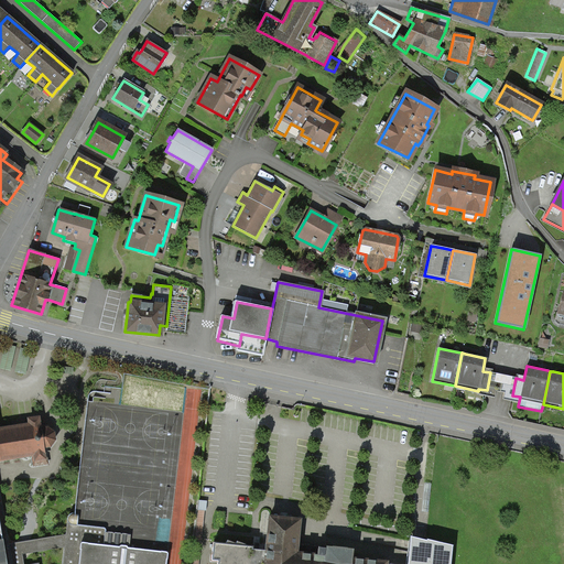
[(6,563),(0,528),(0,461),(32,456),(33,465),(47,464),(46,457),(44,458),(43,447),(50,446),(54,440),(53,433),(47,427),(40,429),(39,418),(29,420),(30,425),(0,429),(0,563),(6,563)]
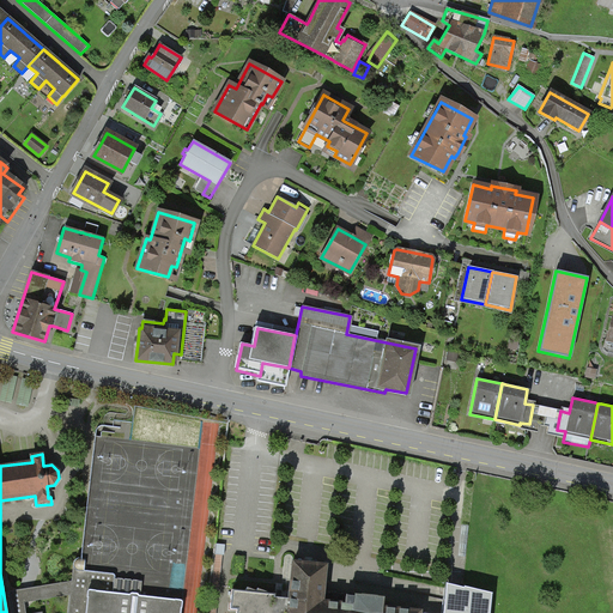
[(468,526),(461,526),(457,556),(466,557),(468,526)]
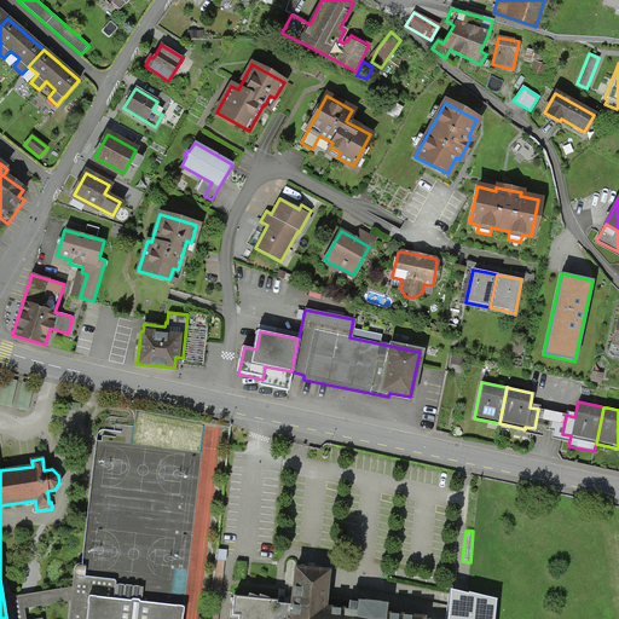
[(424,618),(386,614),(387,605),(357,601),(356,611),(353,611),(354,606),(348,606),(350,601),(328,599),(330,571),(294,567),(290,605),(276,603),(276,601),(270,600),(259,595),(259,597),(249,594),(248,597),(233,596),(232,617),(238,618),(237,618),(424,618)]
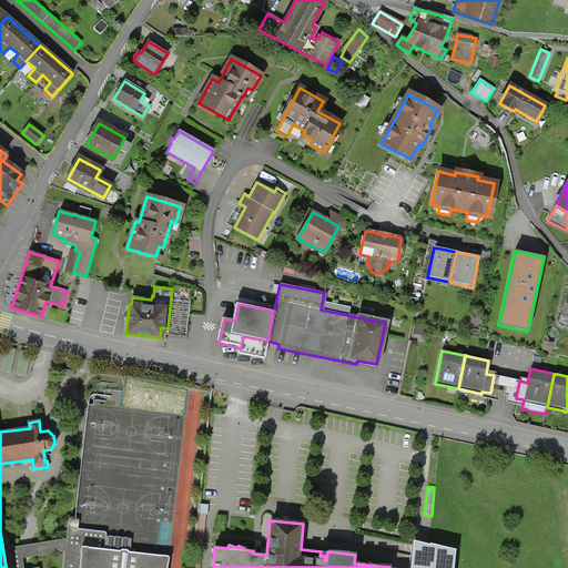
[(66,538),(10,548),(13,567),(39,567),(40,567),(37,567),(24,567),(23,559),(64,551),(62,567),(78,567),(81,549),(168,559),(170,544),(72,533),(69,531),(66,538)]
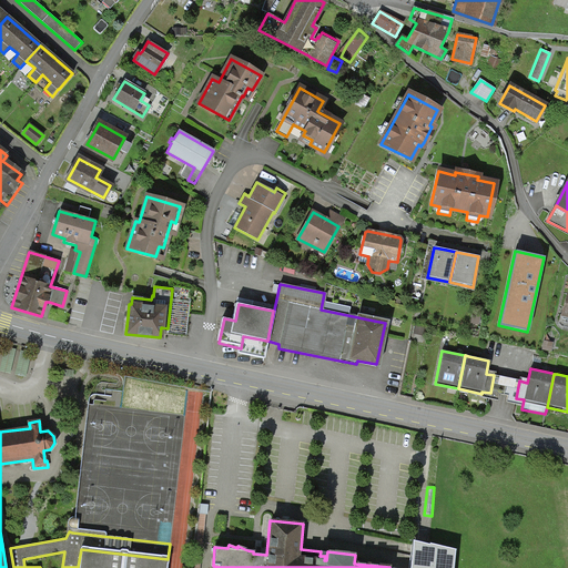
[(453,567),(455,550),(412,540),(408,567),(453,567)]
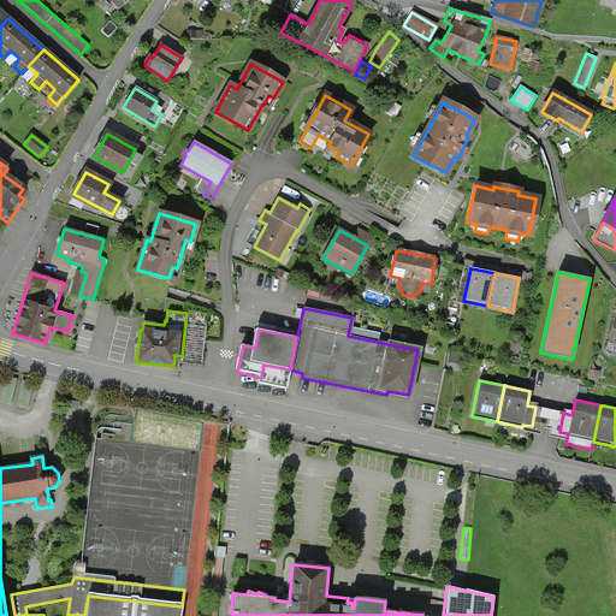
[(181,615),(182,606),(88,596),(84,615),(181,615)]
